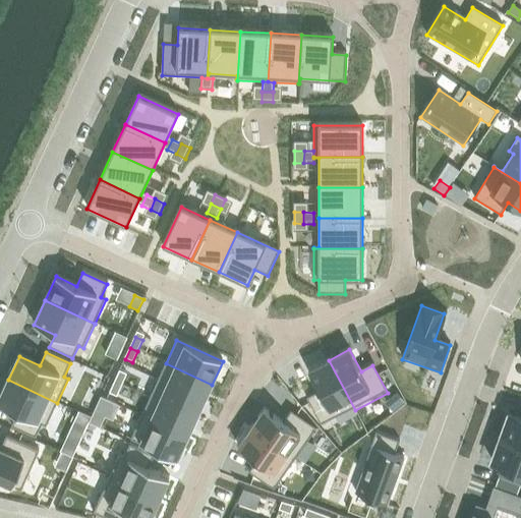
[(329,360),(308,370),(319,393),(307,399),(323,427),(355,410),(329,360)]
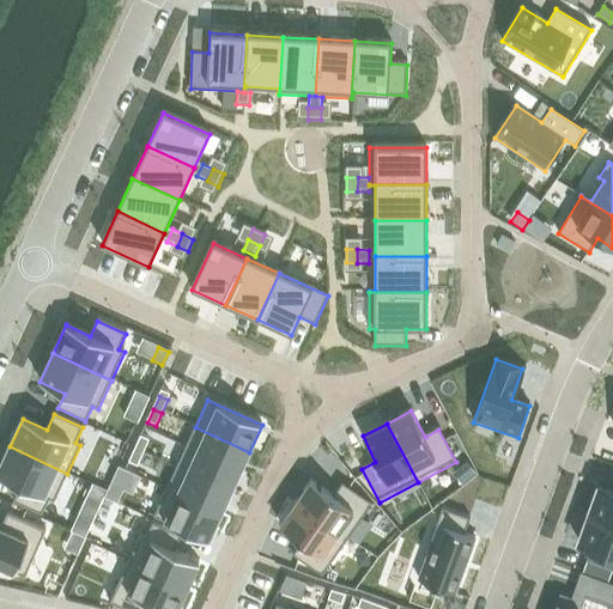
[(195,427),(186,449),(240,473),(249,452),(195,427)]
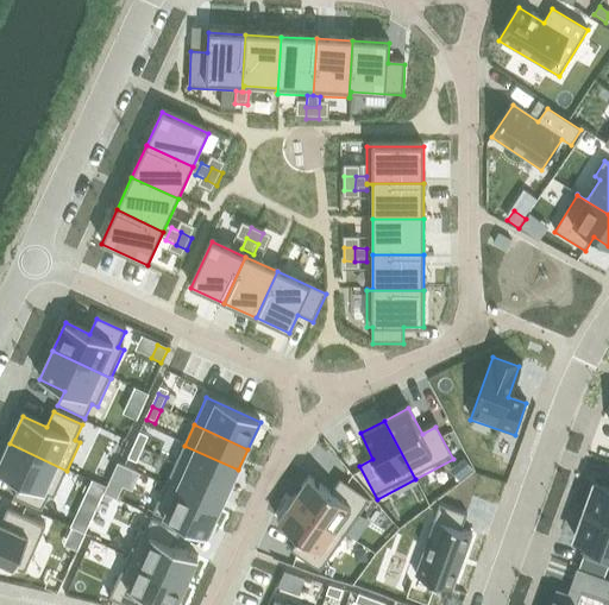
[(139,434),(133,447),(143,452),(149,439),(139,434)]
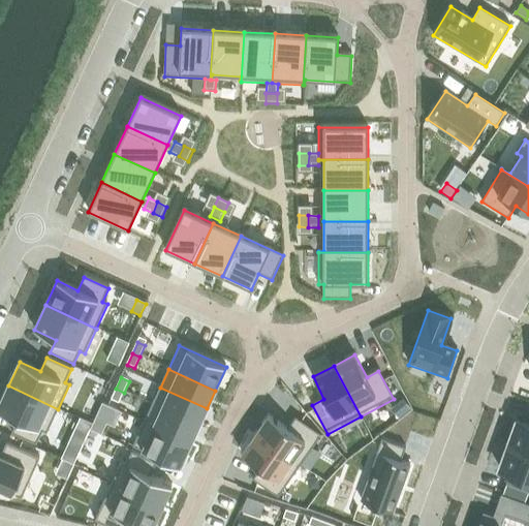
[(8,385),(0,402),(0,411),(18,421),(11,434),(36,445),(42,432),(47,434),(58,409),(8,385)]
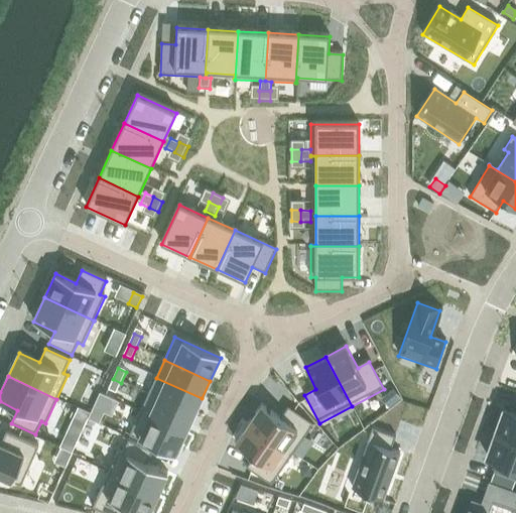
[(156,378),(148,395),(194,416),(202,398),(156,378)]
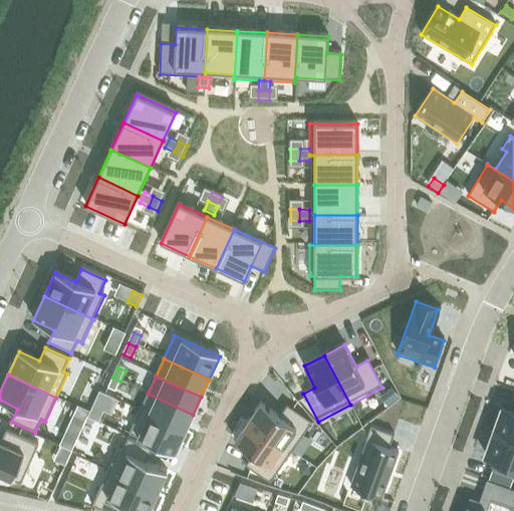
[(112,377),(107,389),(115,392),(120,381),(112,377)]
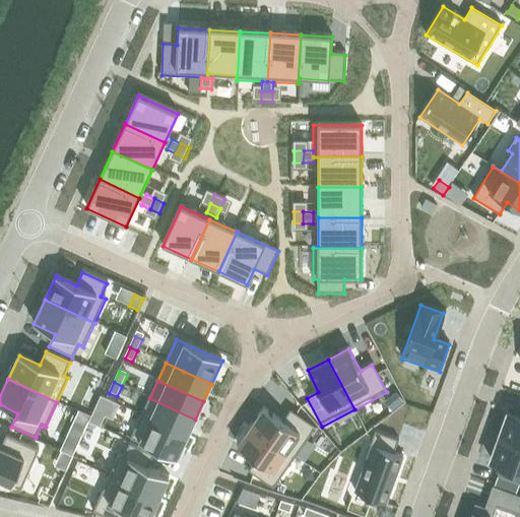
[(149,398),(141,416),(187,437),(195,419),(149,398)]
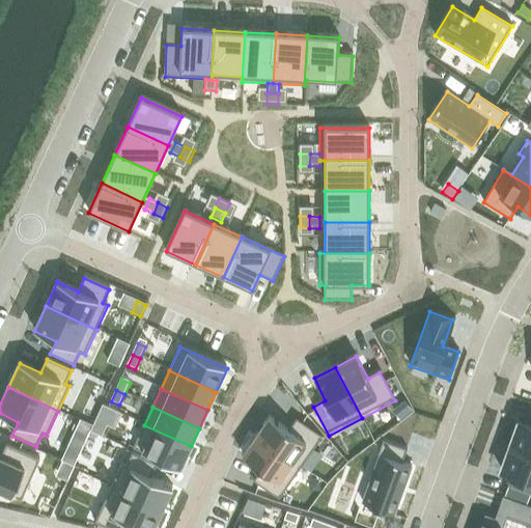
[(269,417),(255,437),(303,470),(325,439),(297,420),(289,432),(269,417)]
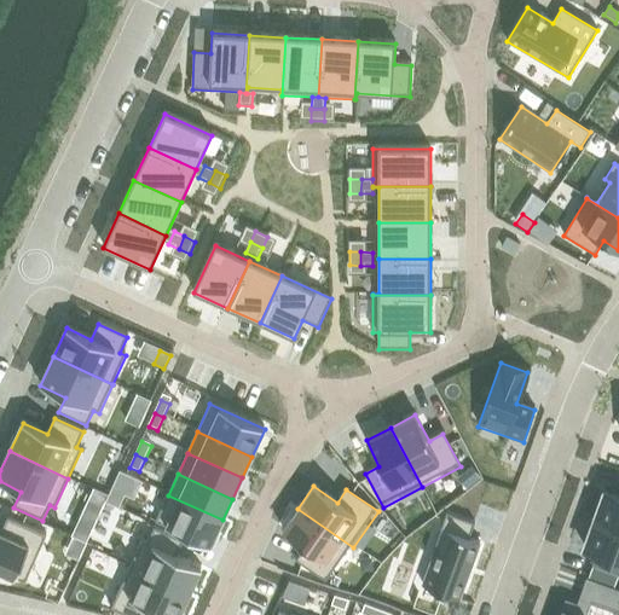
[(111,491),(105,504),(119,510),(125,497),(111,491)]
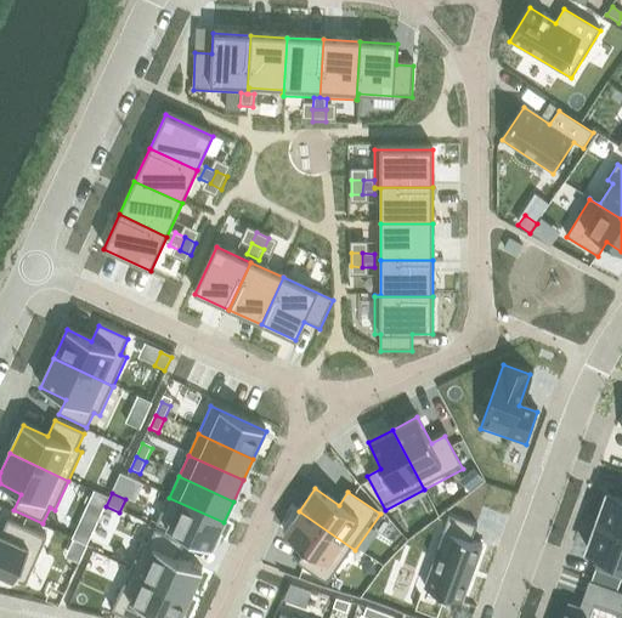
[(621,502),(606,495),(597,523),(621,532),(621,502)]
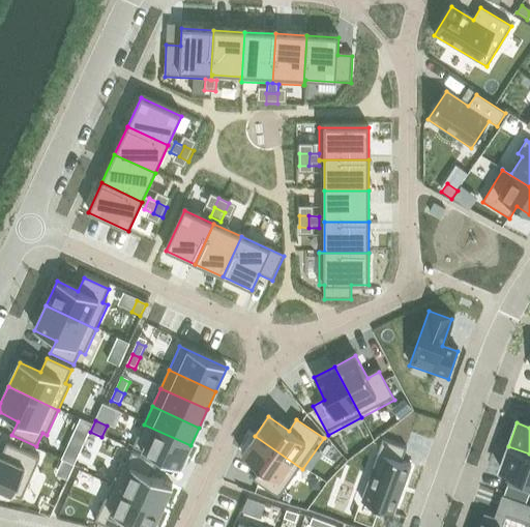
[(144,425),(134,447),(180,469),(190,445),(144,425)]
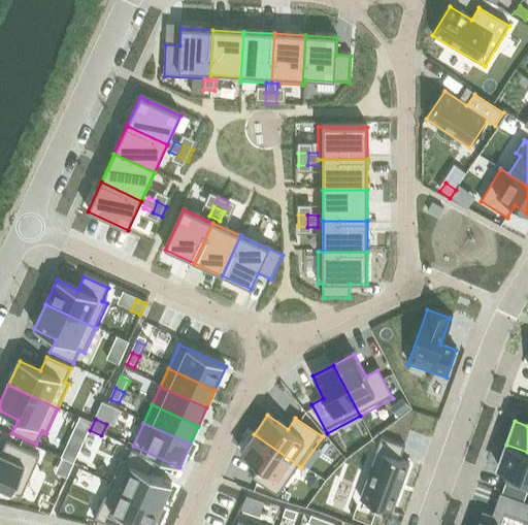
[(254,434),(241,454),(260,467),(252,478),(279,497),(301,467),(254,434)]
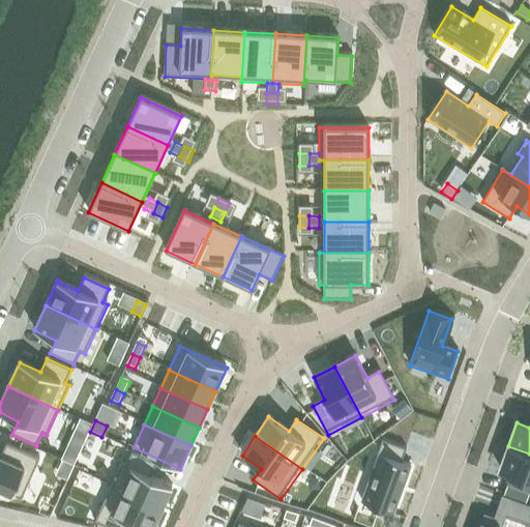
[(379,455),(362,502),(393,515),(411,466),(402,463),(407,448),(382,440),(378,454),(379,455)]
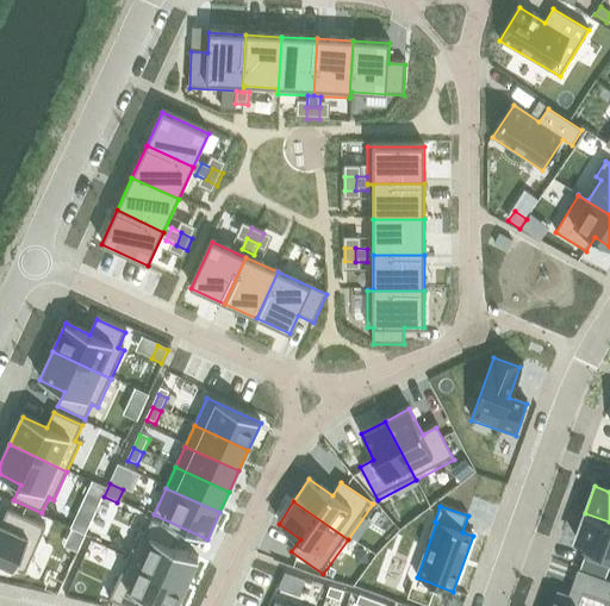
[(0,526),(0,562),(14,569),(32,578),(45,547),(53,532),(35,524),(7,512),(1,526),(0,526)]
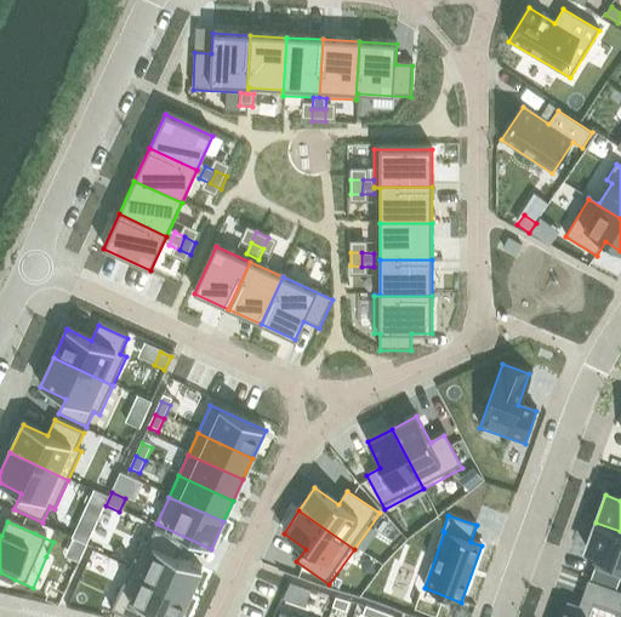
[(620,531),(596,523),(586,549),(599,555),(594,569),(596,569),(620,578),(620,577),(620,531)]
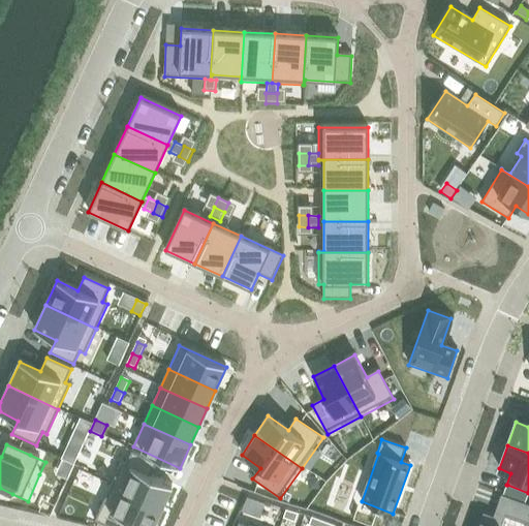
[(73,466),(80,454),(67,449),(61,460),(63,461),(73,466)]
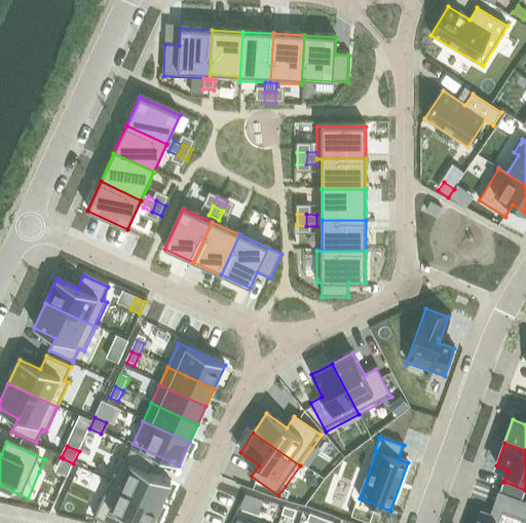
[(120,460),(111,483),(161,506),(171,483),(150,474),(156,460),(132,450),(125,462),(120,460)]
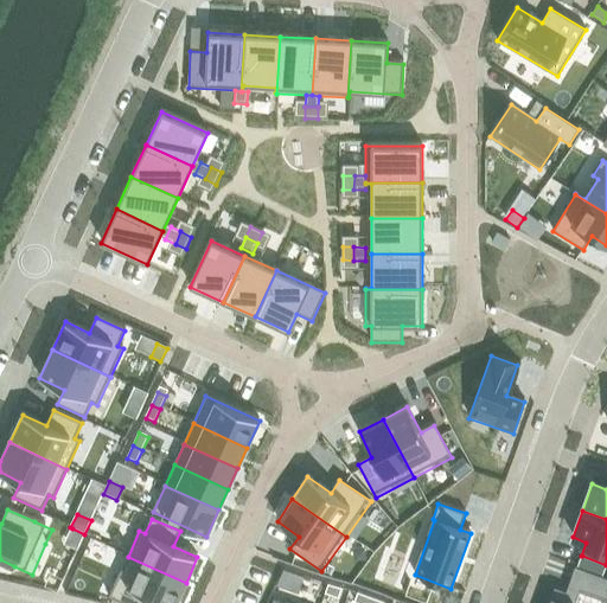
[(72,528),(64,545),(77,551),(84,534),(72,528)]
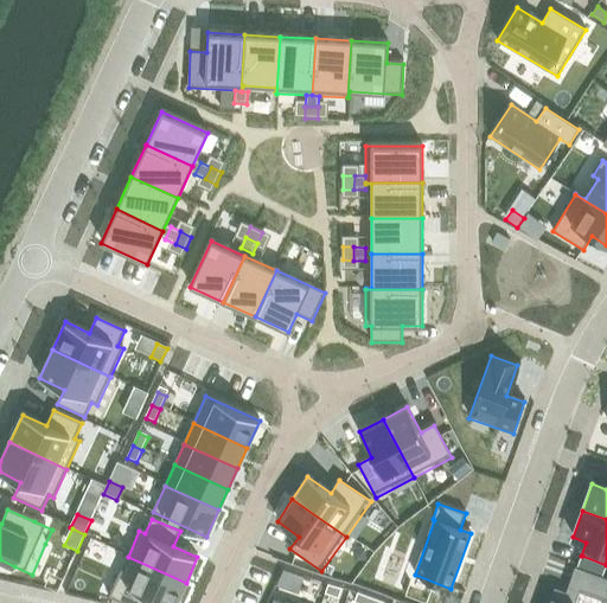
[(582,556),(577,569),(602,578),(606,565),(582,556)]
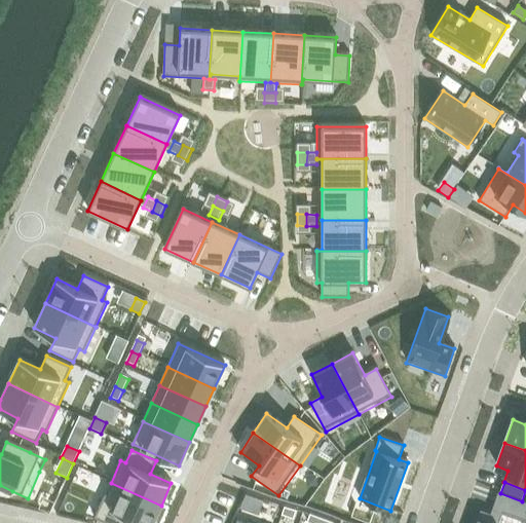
[(111,483),(95,518),(104,522),(127,522),(129,518),(139,522),(153,522),(161,506),(111,483)]
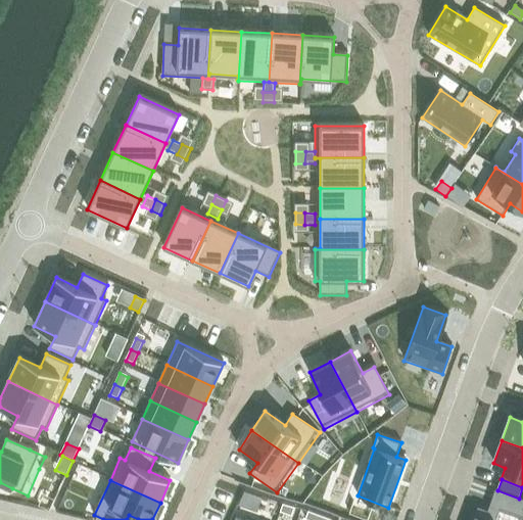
[(495,519),(500,509),(522,517),(522,500),(519,499),(497,490),(495,489),(487,511),(477,508),(473,519),(495,519)]
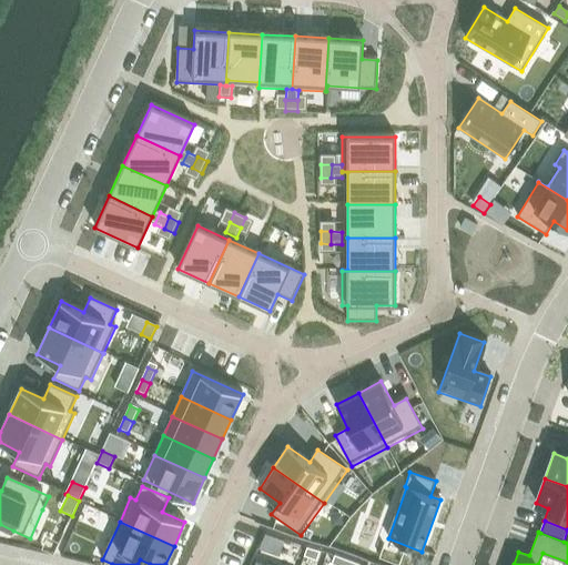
[(307,548),(304,557),(317,562),(320,553),(307,548)]
